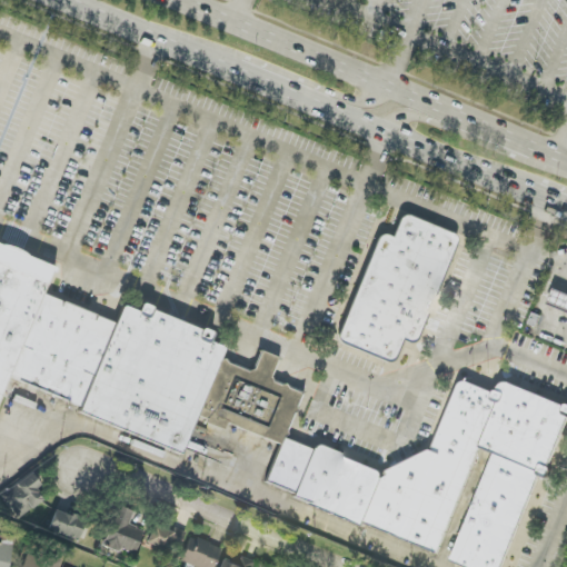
[(404,338),(396,357),(394,359),(390,361),(387,360),(344,342),(340,340),(339,337),(339,334),(380,237),(383,234),(385,232),(389,232),(394,235),(401,217),(404,215),(407,212),(410,214),(455,232),(458,235),(459,238),(459,241),(419,337),(417,340),(414,341),(410,340),(404,338)]
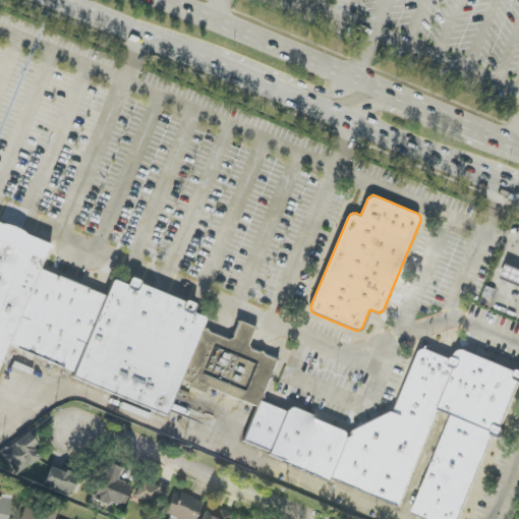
[(0,357),(47,244),(0,225),(0,357)]
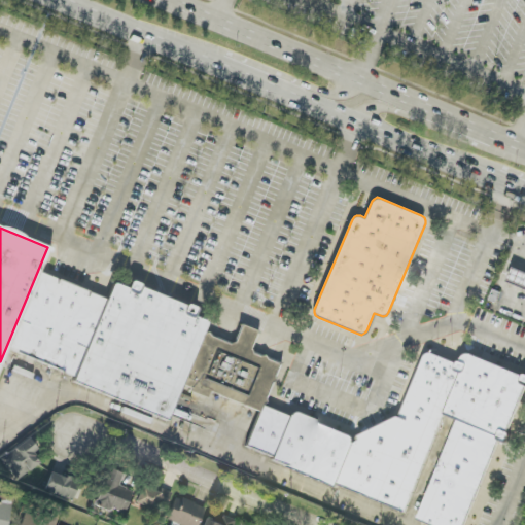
[(515,266),(524,269),(524,285),(510,279),(515,266)]
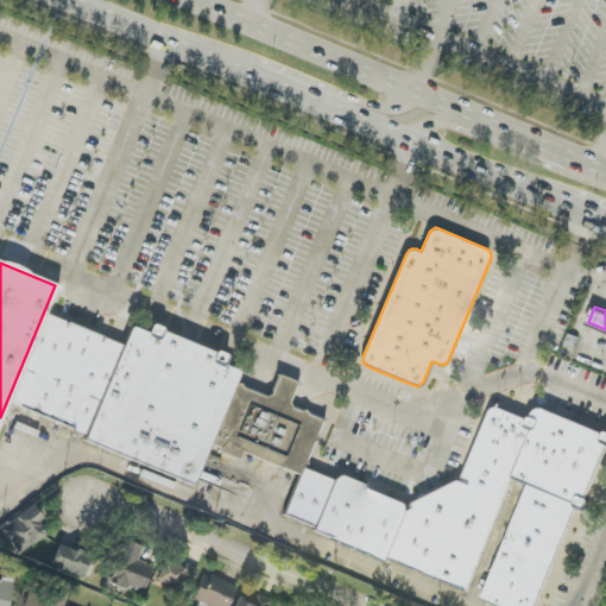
[(122,345),(45,314),(10,403),(87,434),(122,345)]
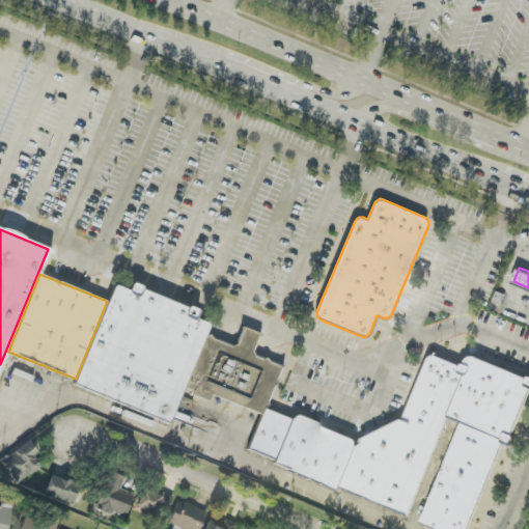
[(74,383),(169,422),(210,324),(196,317),(197,308),(132,281),(128,289),(114,284),(107,301),(76,379),(74,383)]
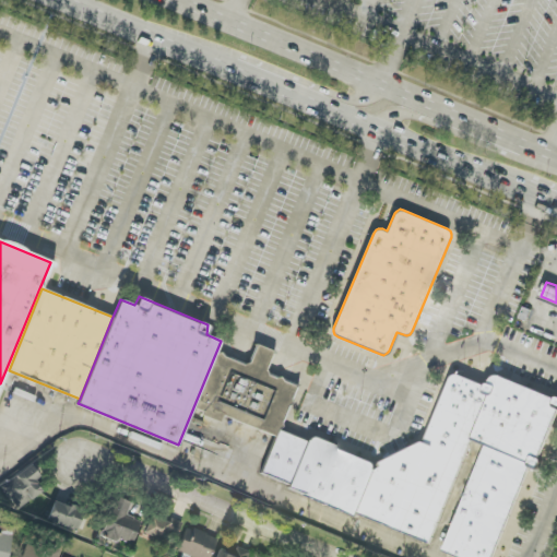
[(299,384),(268,371),(275,353),(257,345),(248,364),(244,365),(217,354),(196,407),(276,440),(281,430),(299,384)]
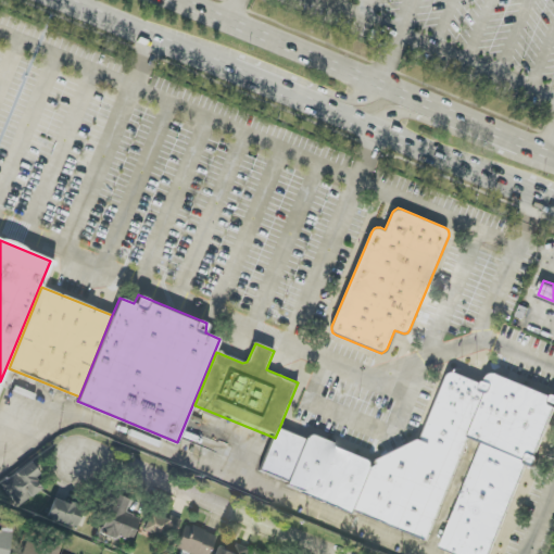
[(553,408),(495,553),(461,553),(444,548),(488,442),(468,435),(426,537),(356,508),(354,514),(286,486),(286,479),(259,468),(275,438),(279,428),(305,439),(309,435),(374,460),(376,465),(380,463),(377,457),(423,439),(447,374),(455,372),(485,381),(490,376),(495,373),(553,397),(553,408)]
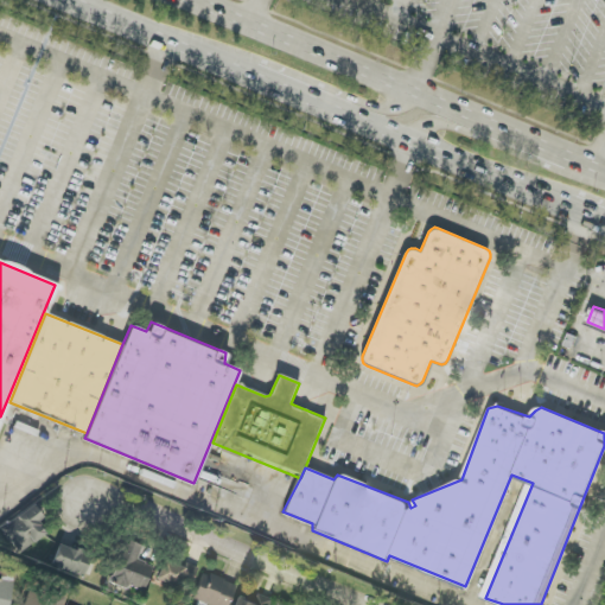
[(2,527),(21,552),(48,532),(39,521),(45,516),(34,503),(2,527)]
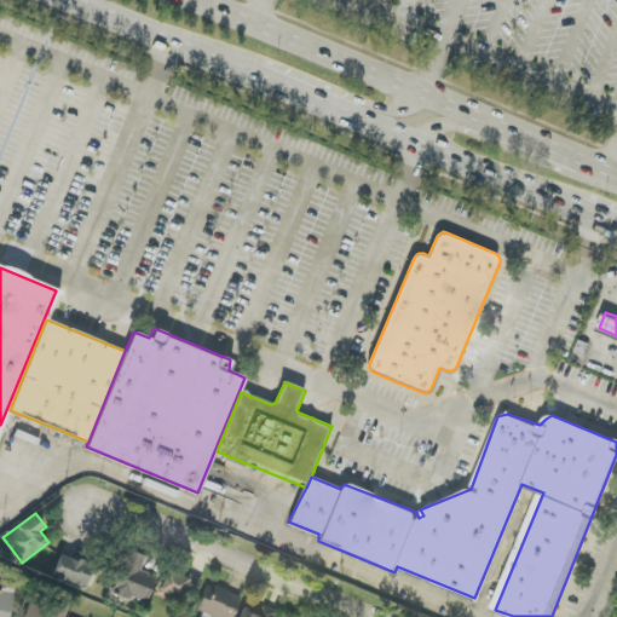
[(115,589),(150,601),(159,575),(142,569),(146,558),(128,552),(115,589)]
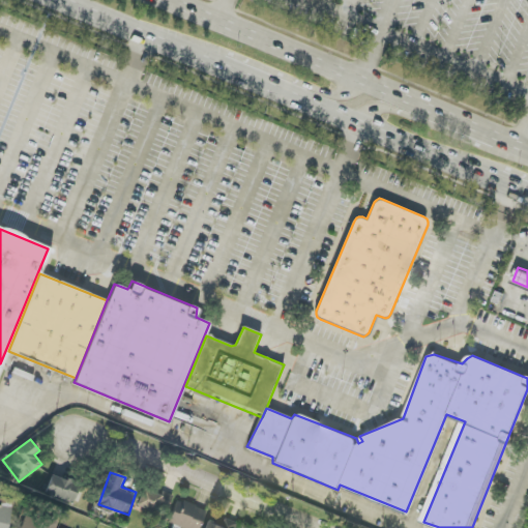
[(76,501),(81,480),(52,473),(47,494),(76,501)]
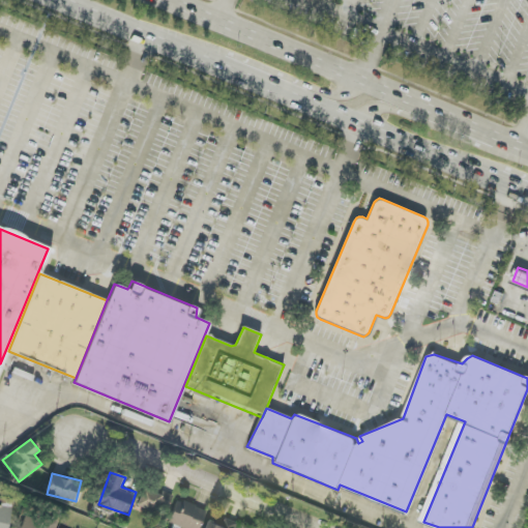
[(138,502),(167,514),(175,494),(166,490),(164,494),(145,487),(138,502)]
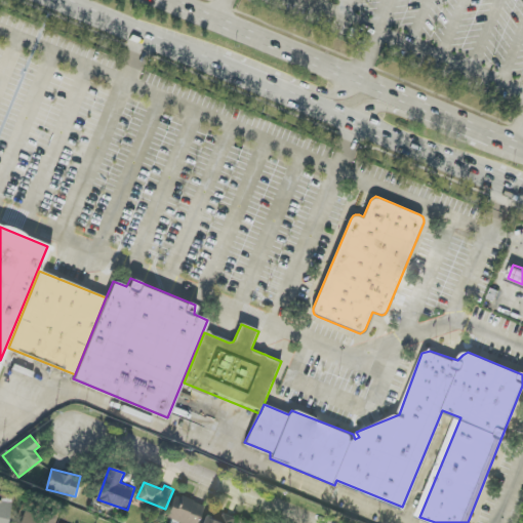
[(198,522),(206,504),(178,492),(168,516),(186,522),(198,522)]
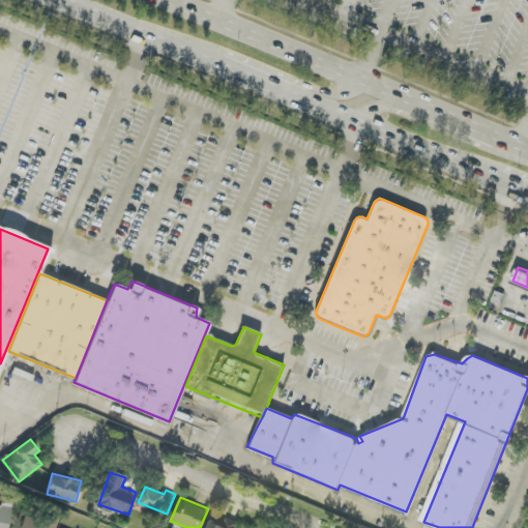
[(0,527),(9,527),(13,506),(0,503),(0,527)]
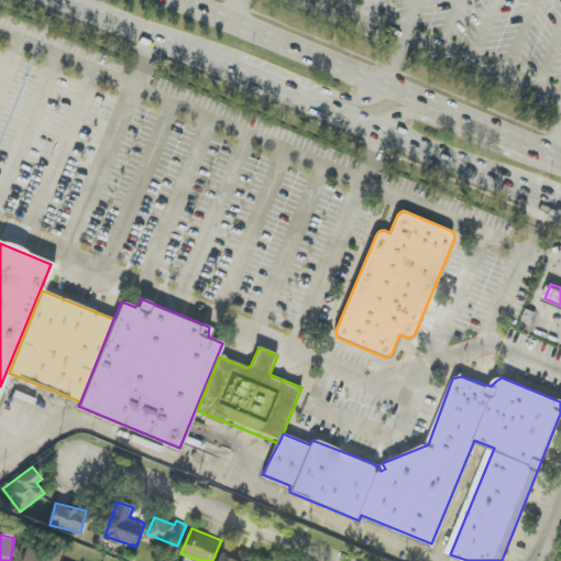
[(58,560),(62,553),(29,542),(22,560),(58,560)]
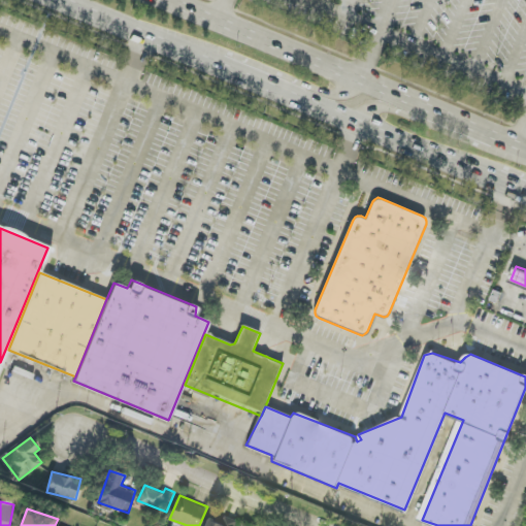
[(237,525),(240,519),(225,514),(223,522),(208,517),(205,525),(237,525)]
